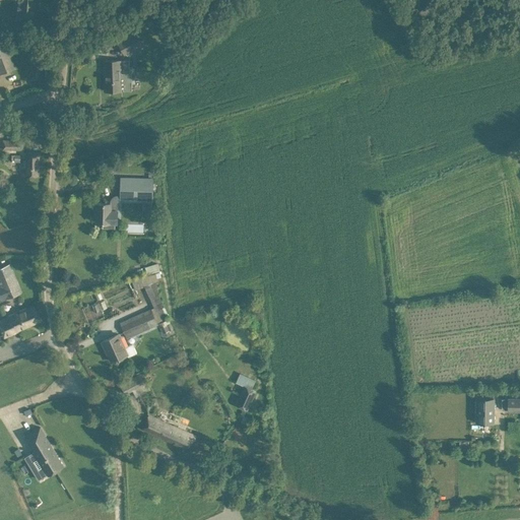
[(17,16),(17,17),(18,17),(28,17),(28,19),(35,20),(35,18),(37,18),(38,0),(18,0),(17,16)]
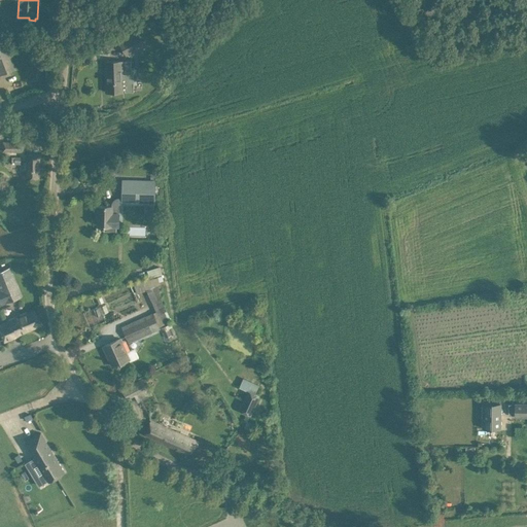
[(215,24),(226,14),(229,13),(221,5),(216,9),(218,12),(208,21),(210,24),(213,22),(215,24)]
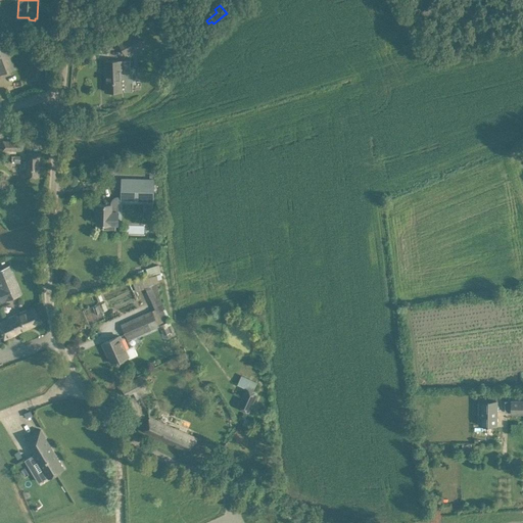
[(195,30),(200,37),(210,28),(205,21),(195,30)]
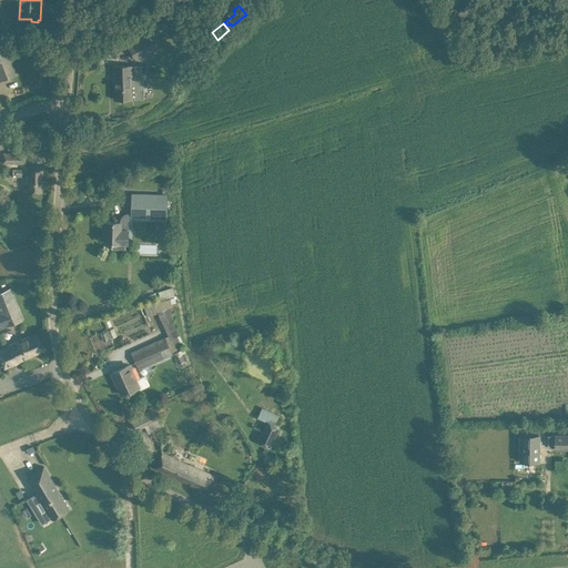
[(148,36),(129,47),(137,60),(155,49),(148,36)]
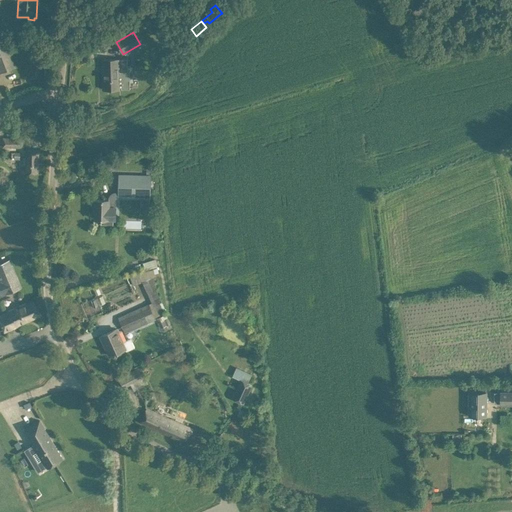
[(0,72),(4,71),(16,67),(4,38),(0,40),(0,72)]
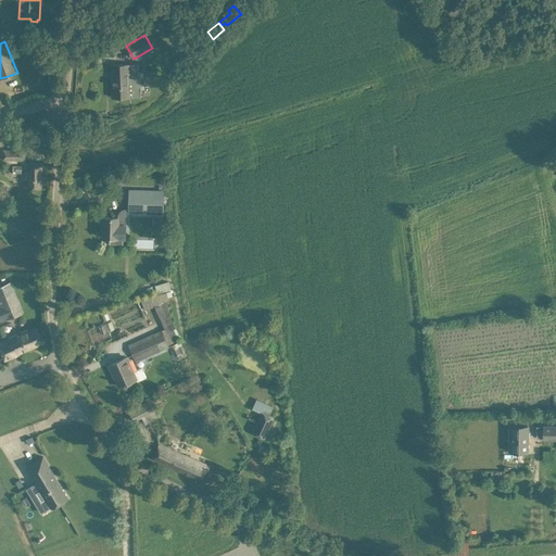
[(194,58),(203,49),(198,42),(190,49),(193,53),(191,55),(194,58)]
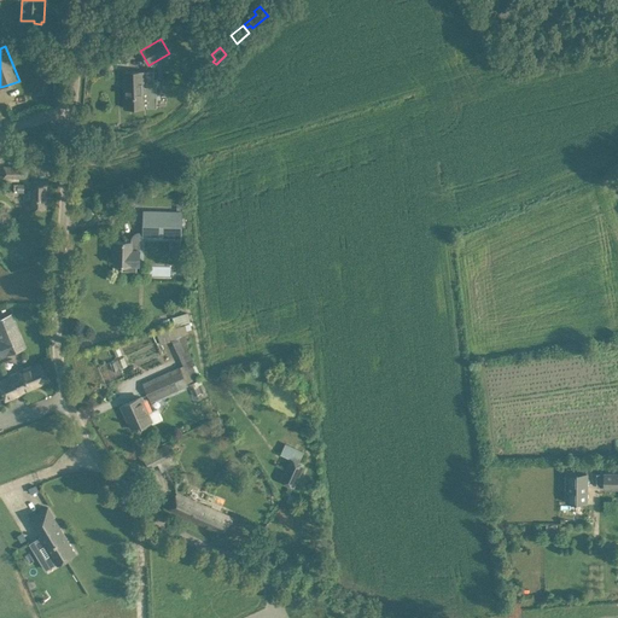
[(149,85),(143,85),(143,71),(136,71),(124,73),(126,73),(127,87),(124,87),(124,108),(136,108),(144,106),(150,106),(149,85)]
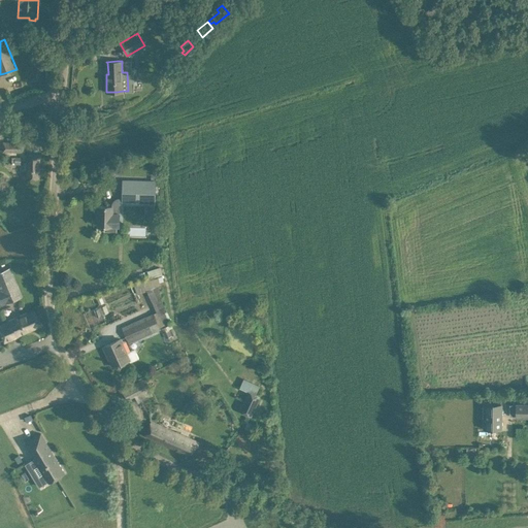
[(3,141),(3,151),(25,152),(25,142),(3,141)]
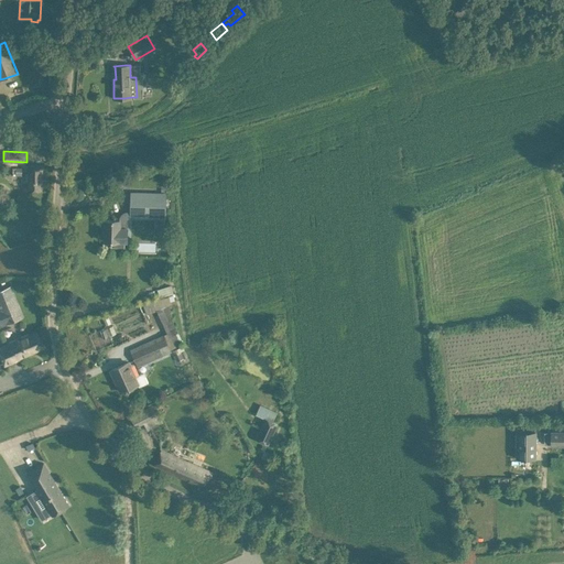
[(29,191),(31,191),(42,191),(43,165),(30,164),(29,191)]
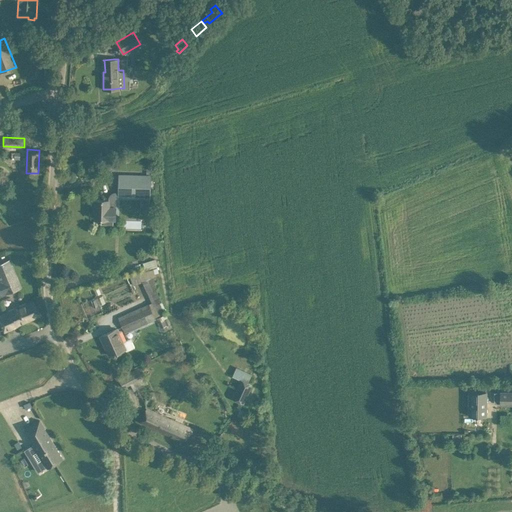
[(117,195),(150,196),(151,175),(118,174),(117,195)]
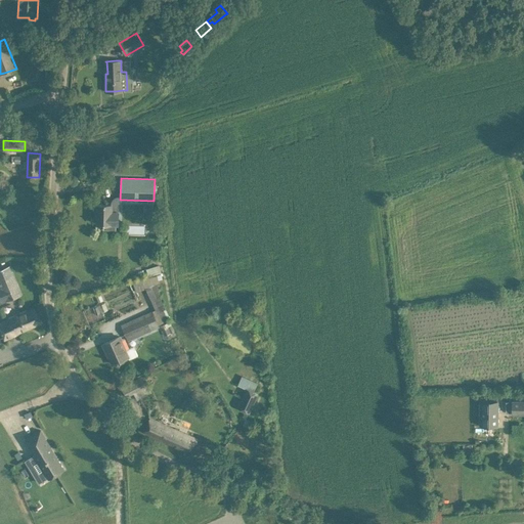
[(96,204),(96,212),(97,212),(97,226),(103,226),(103,229),(116,229),(117,224),(118,224),(119,213),(111,213),(112,205),(96,204)]
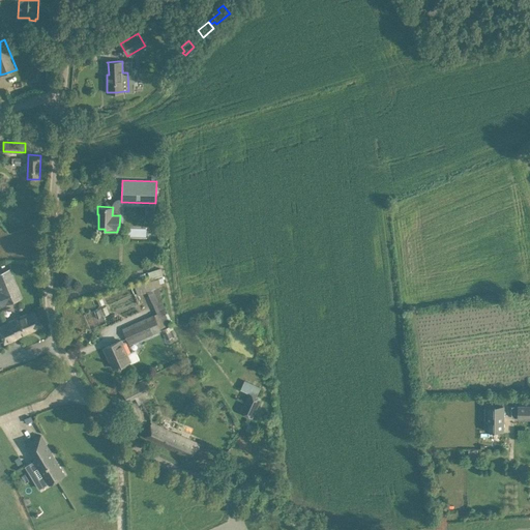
[(150,278),(163,275),(160,268),(148,271),(150,278)]
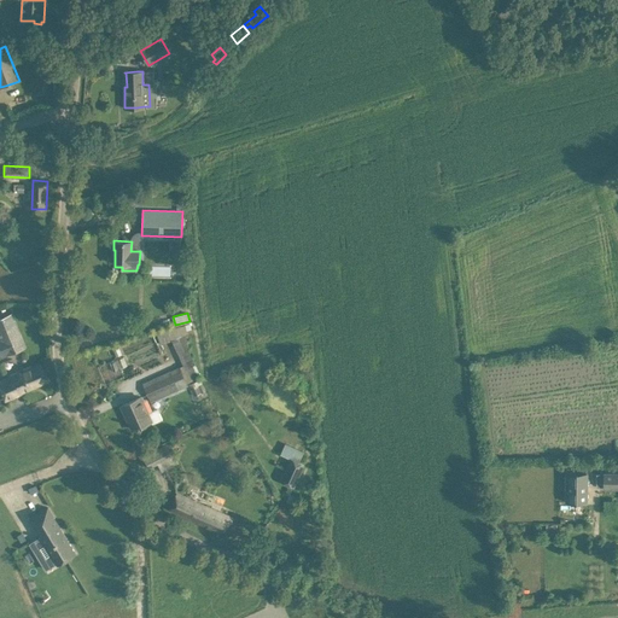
[(0,337),(1,340),(0,339),(0,357),(25,347),(12,314),(0,318),(0,337)]
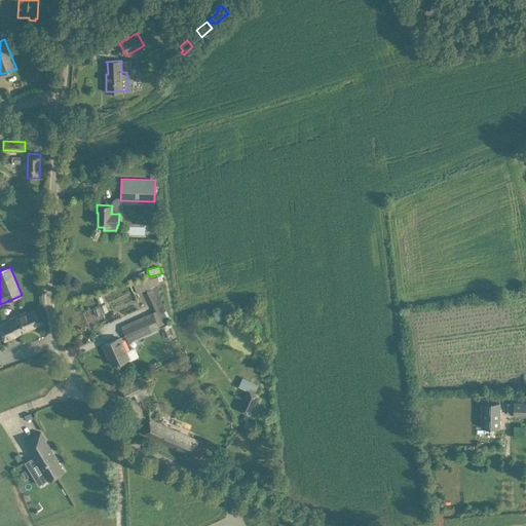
[(128,341),(160,328),(156,320),(167,314),(160,297),(160,283),(157,275),(143,280),(156,311),(121,327),(128,341)]
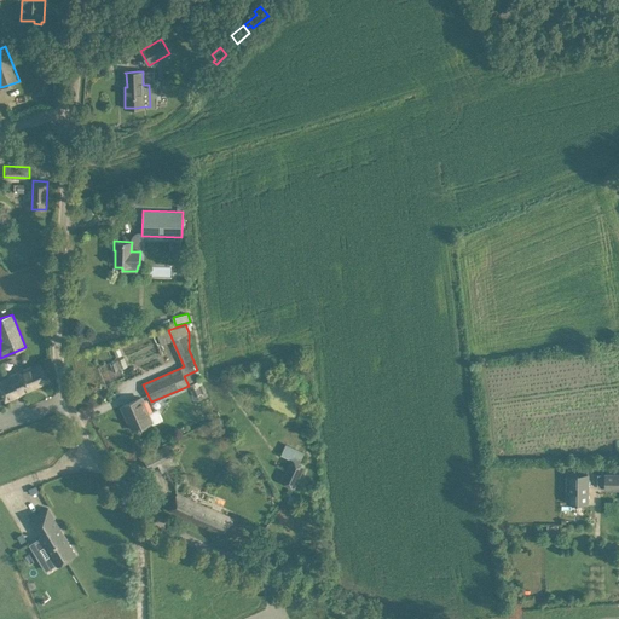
[(0,382),(0,387),(1,389),(6,401),(19,395),(18,393),(47,381),(41,365),(0,382)]
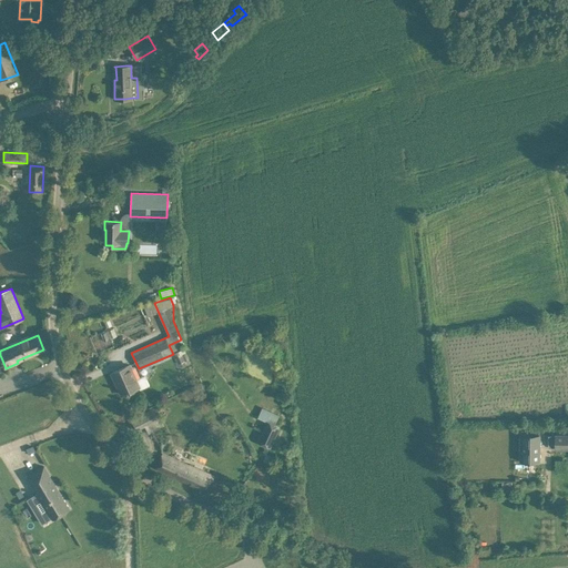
[(185,365),(190,363),(185,353),(175,357),(178,364),(184,361),(185,365)]
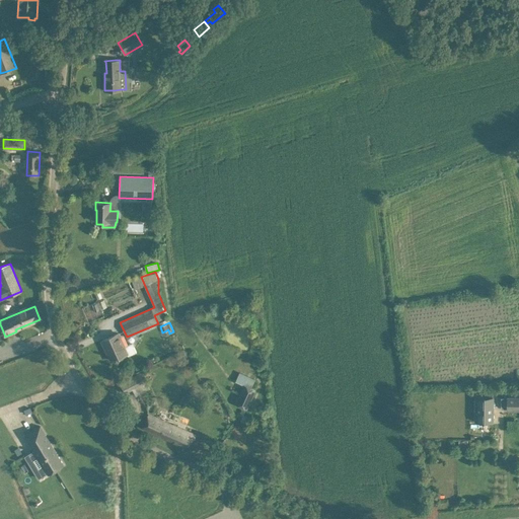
[(118,358),(117,357),(127,353),(118,332),(102,341),(104,340),(109,351),(107,352),(112,360),(115,358),(116,359),(118,358)]
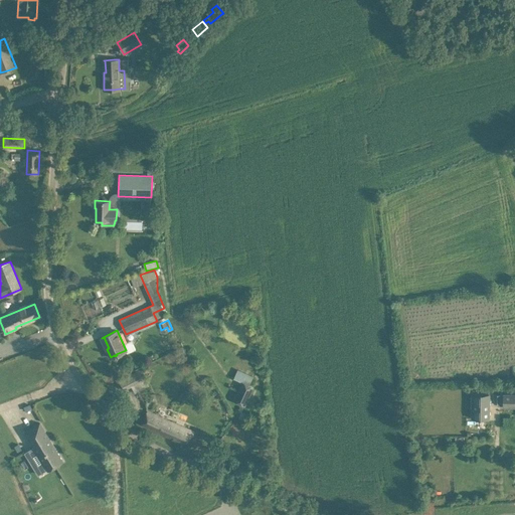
[(242,382),(234,399),(245,405),(254,386),(249,383),(253,376),(238,369),(233,378),(242,382)]
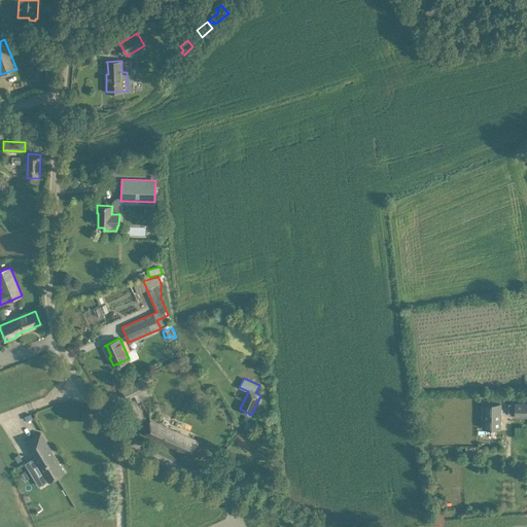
[(526,402),(510,403),(508,414),(516,414),(526,414),(526,402)]
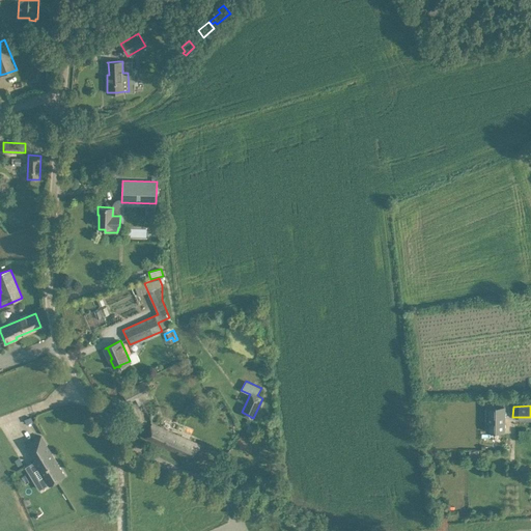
[(487,407),(486,431),(504,431),(504,407),(487,407)]
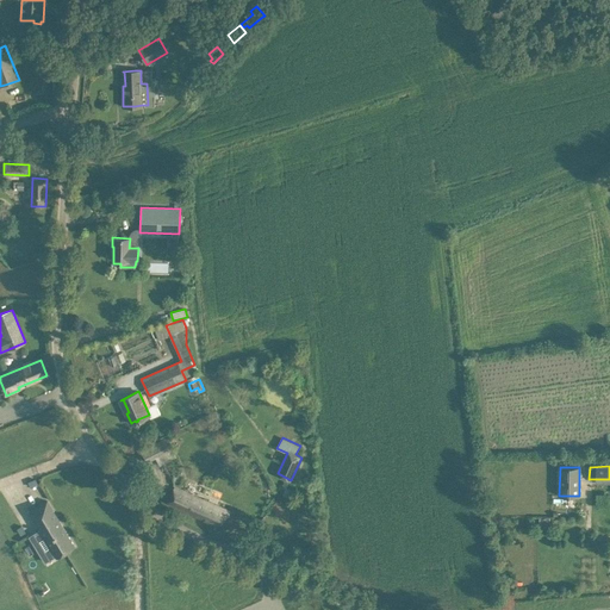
[(210,523),(222,528),(229,510),(175,486),(167,503),(188,512),(210,523)]
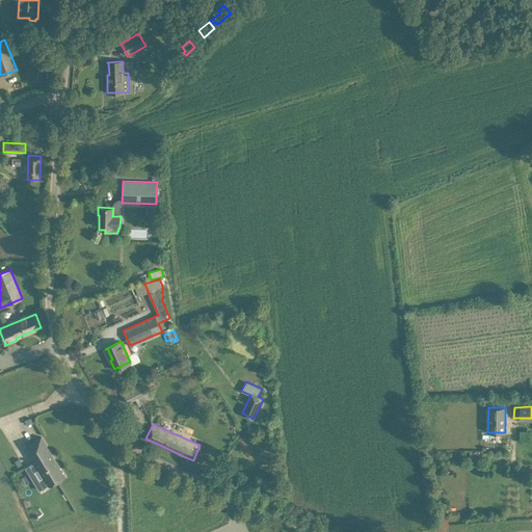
[(34,461),(25,468),(38,490),(49,485),(50,486),(65,477),(42,436),(25,446),(34,461)]
